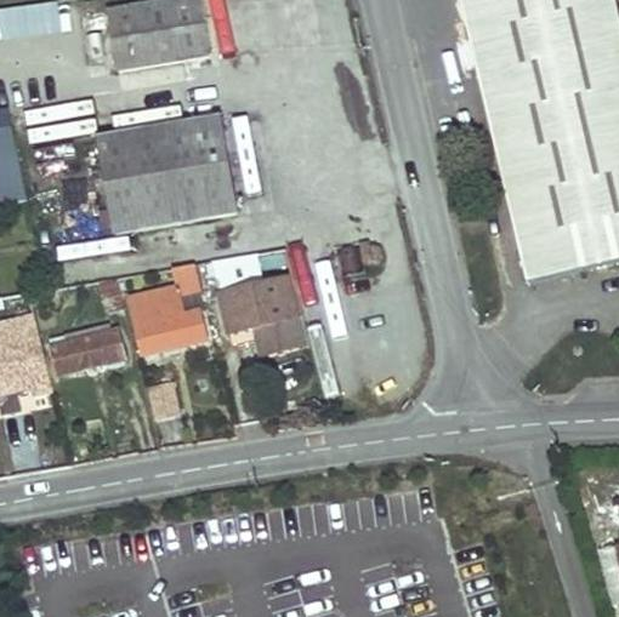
[(209,53),(199,0),(155,0),(106,9),(117,69),(209,53)]
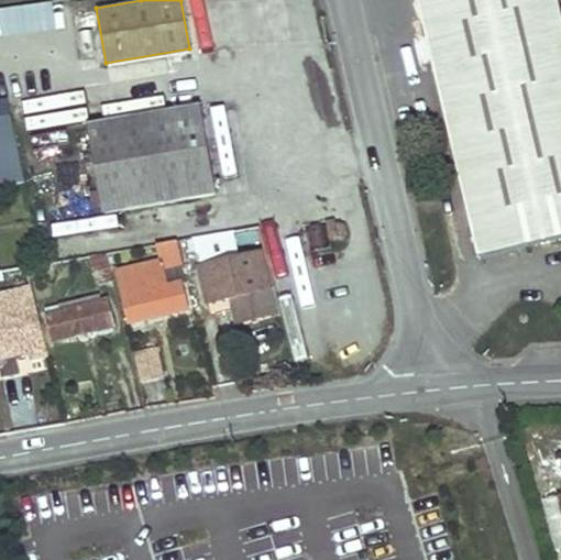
[(560,234),(560,19),(557,0),(416,0),(476,255),(560,234)]
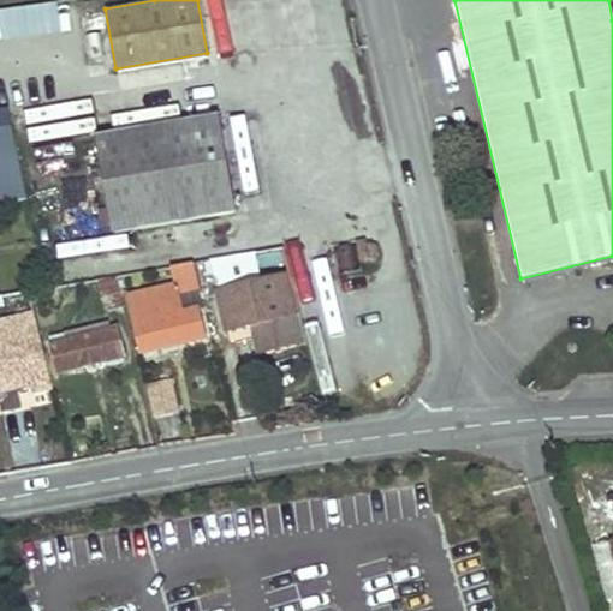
[(226,167),(218,115),(96,136),(105,186),(112,229),(123,227),(233,209),(226,167)]
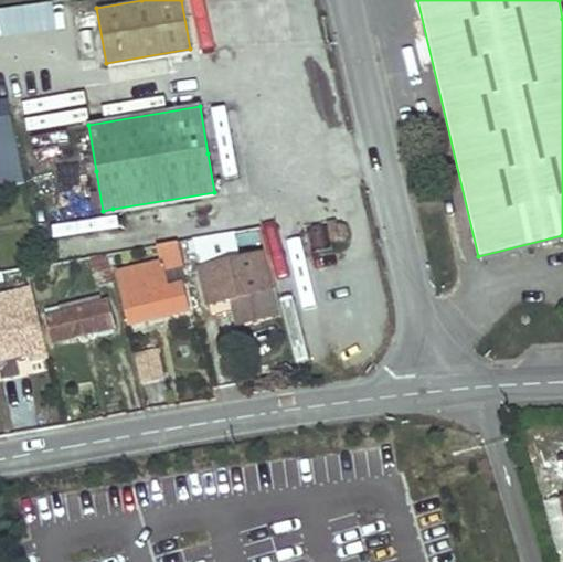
[(0,187),(23,183),(9,118),(0,120),(0,187)]
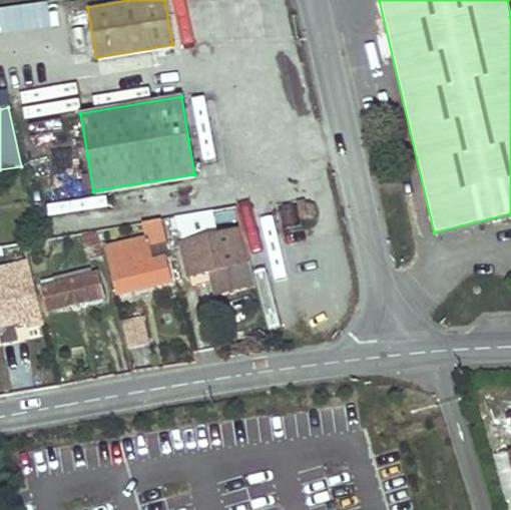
[(312,214),(311,201),(295,203),(297,215),(312,214)]
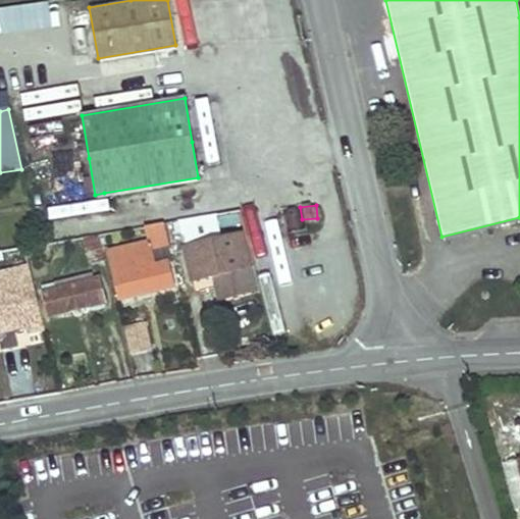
[(247,266),(240,234),(217,239),(216,227),(198,231),(197,226),(189,228),(186,216),(163,219),(168,244),(170,251),(183,248),(190,280),(211,275),(247,266)]
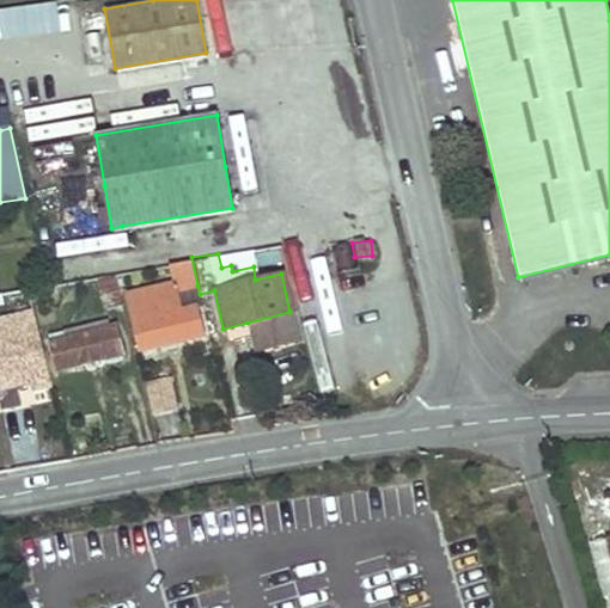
[(402,256),(342,259),(343,289),(403,287),(402,256)]
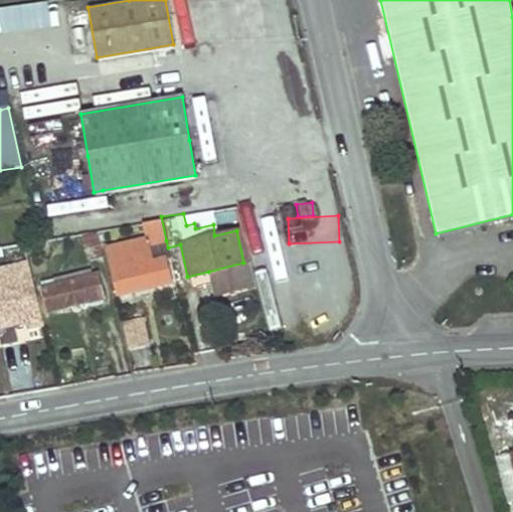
[(166,240),(161,216),(141,219),(144,235),(106,245),(117,294),(169,282),(164,258),(150,262),(146,245),(166,240)]
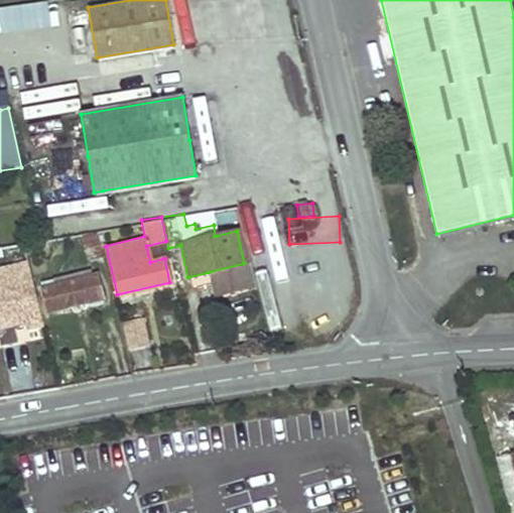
[(106,246),(103,230),(96,232),(100,248),(106,246)]
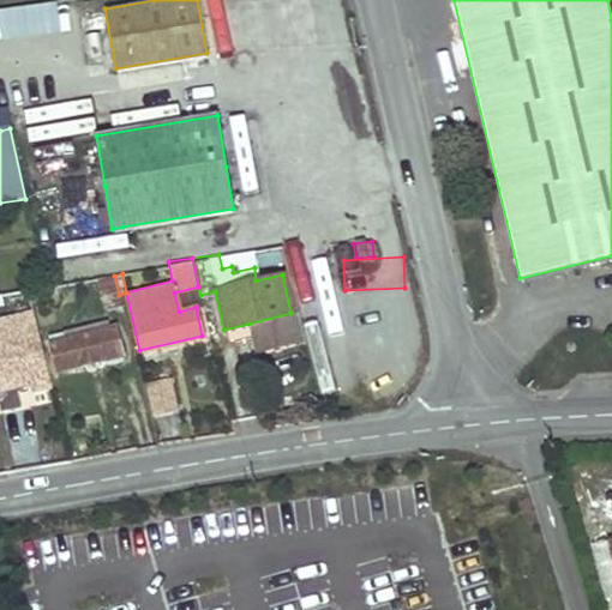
[(102,308),(120,303),(119,295),(114,276),(97,281),(102,308)]
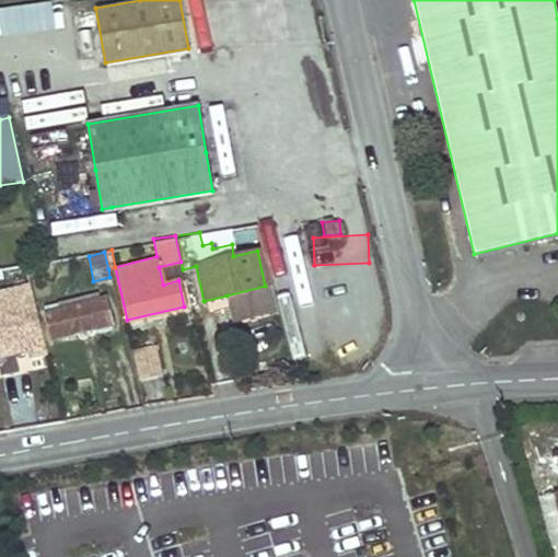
[(265,286),(227,296),(233,321),(276,311),(270,285),(265,286)]
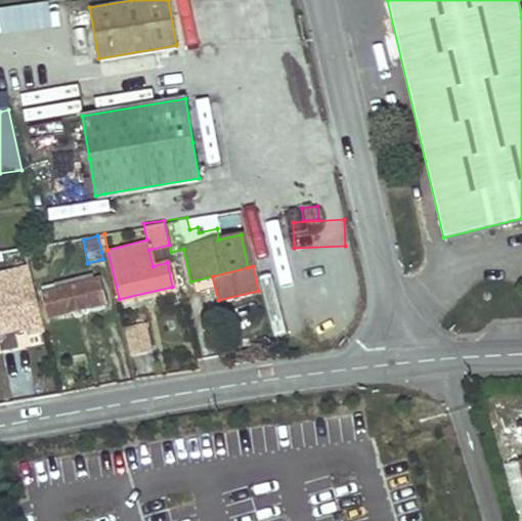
[(26,267),(0,272),(0,332),(9,330),(22,327),(24,333),(41,329),(26,267)]
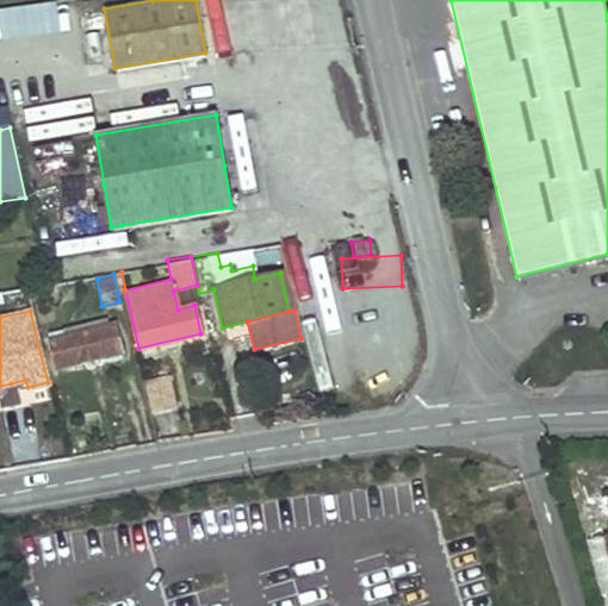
[(55,369),(119,353),(112,322),(106,322),(107,328),(101,328),(99,320),(76,325),(79,333),(64,337),(48,341),(55,369)]
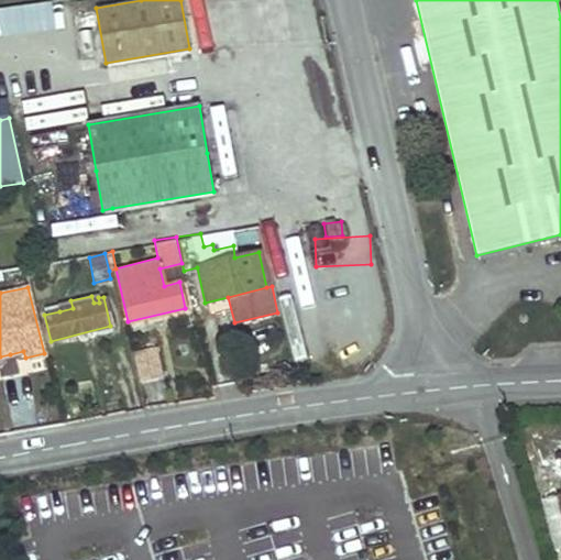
[(73,308),(70,300),(58,304),(59,311),(73,308)]
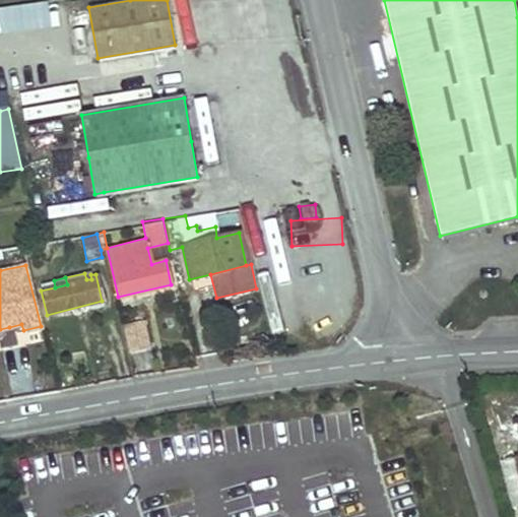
[(150,350),(142,320),(122,324),(129,356),(150,350)]
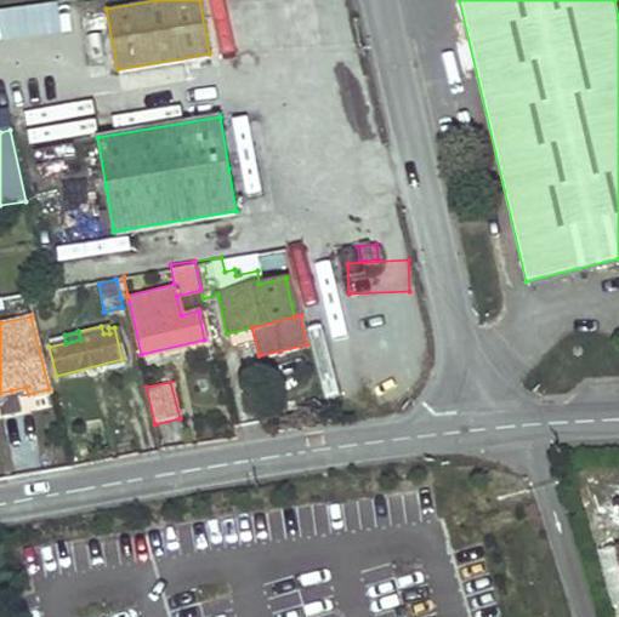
[(26,387),(11,390),(12,398),(28,394),(26,387)]
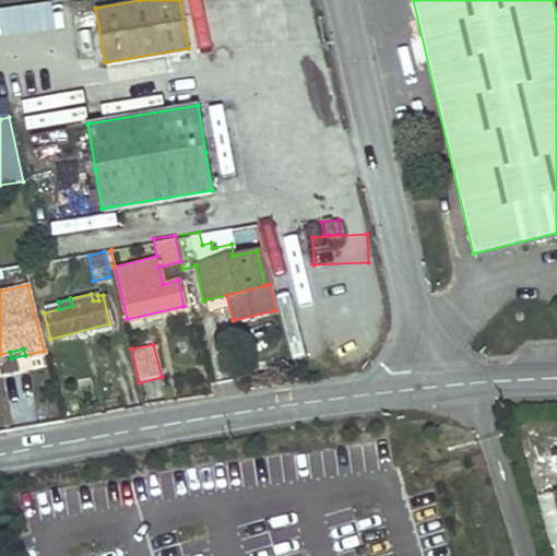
[(10,352),(0,354),(0,370),(13,368),(11,358),(10,352)]
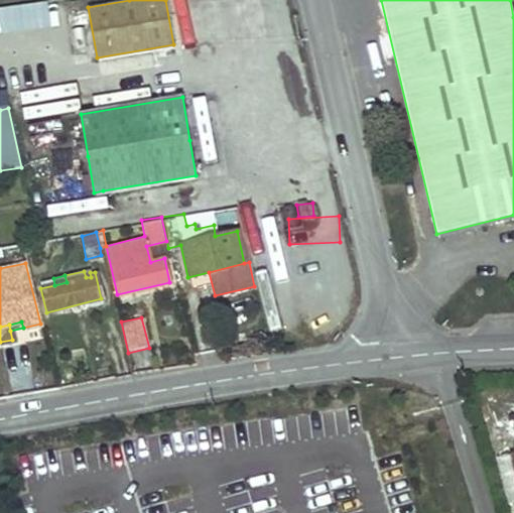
[(513,453),(498,457),(507,502),(513,500),(513,453)]
